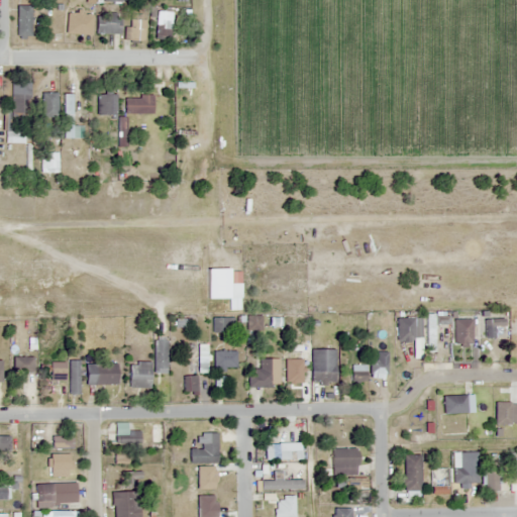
[(69,0),(70,21),(82,21),(82,0),(69,0)]
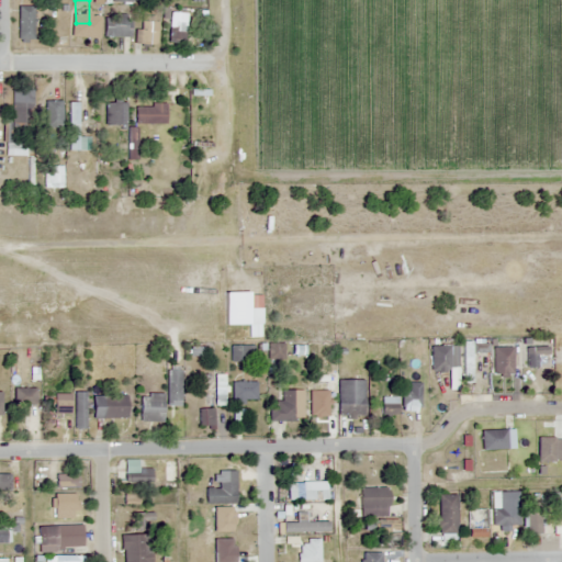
[(32,7),(17,7),(17,41),(32,41),(32,7)]
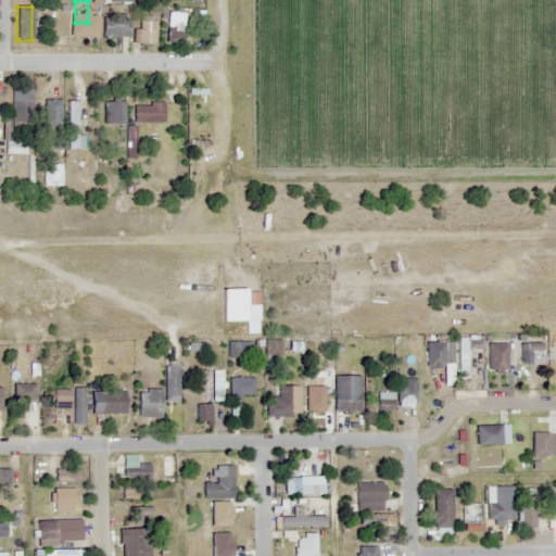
[(185,12),(167,12),(167,40),(185,40),(185,12)]
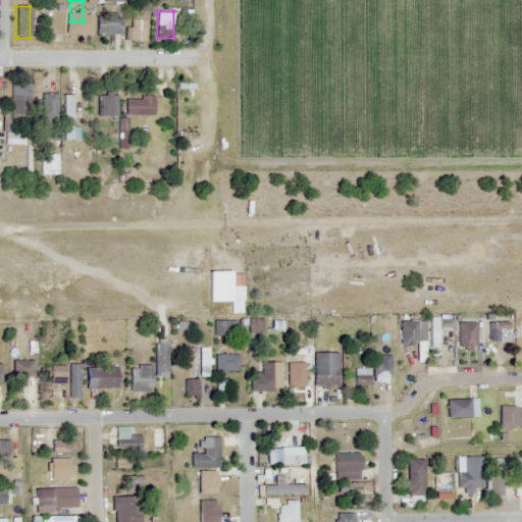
[(118,12),(96,12),(96,34),(118,34),(118,12)]
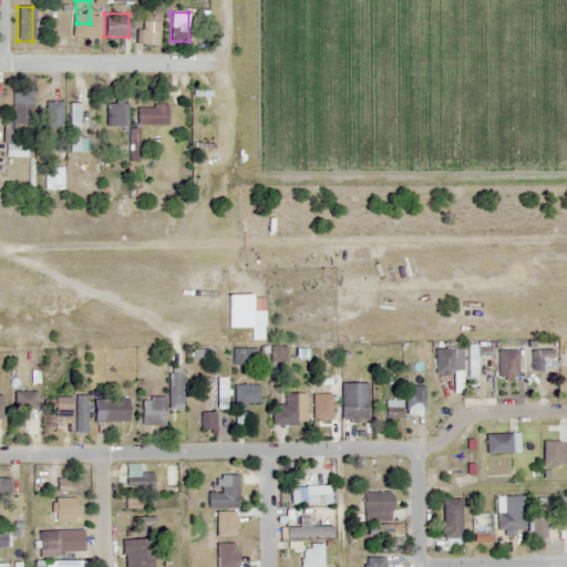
[(140,45),(158,45),(158,16),(140,16),(140,45)]
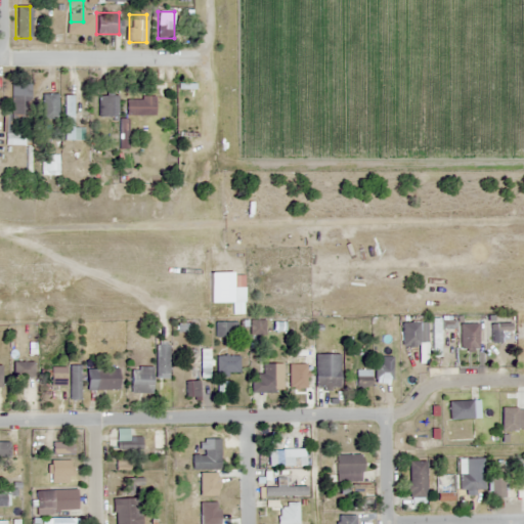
[(42,118),(54,118),(54,94),(42,94),(42,118)]
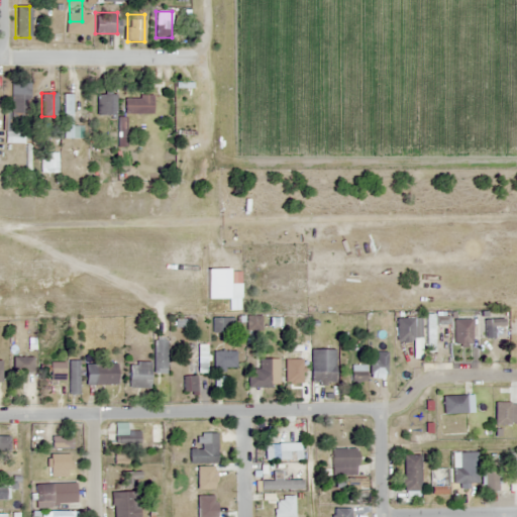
[(11,94),(11,118),(30,118),(30,94),(11,94)]
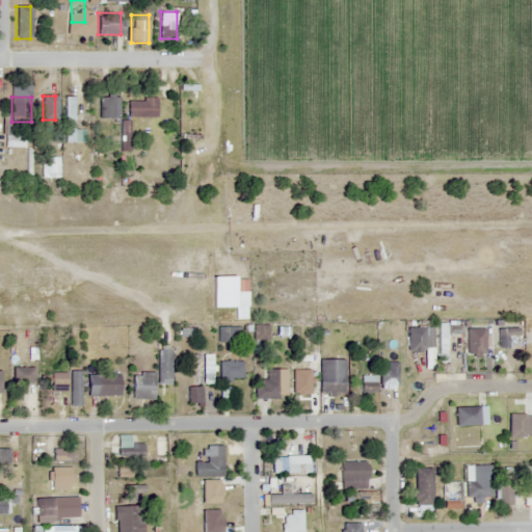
[(73,97),(63,97),(63,142),(73,142),(73,97)]
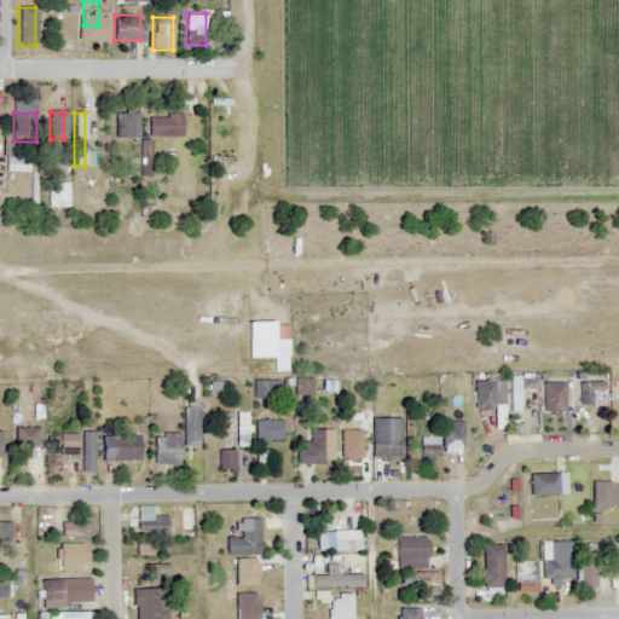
[(138,114),(114,114),(114,138),(138,138),(138,114)]
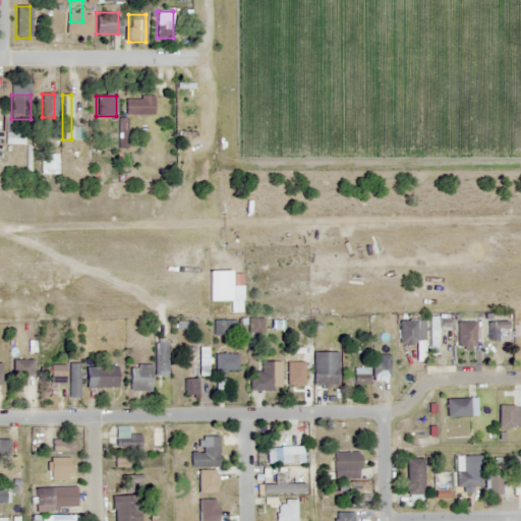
[(155,97),(124,97),(124,117),(155,117),(155,97)]
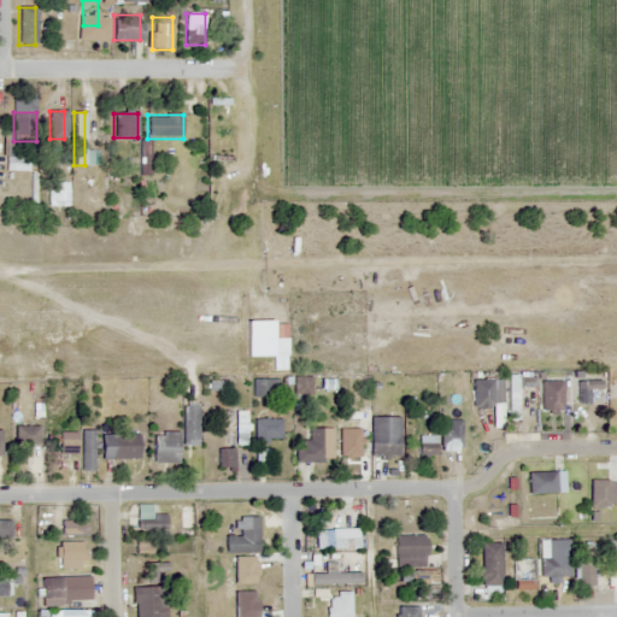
[(517,375),(507,375),(507,419),(517,419),(517,375)]
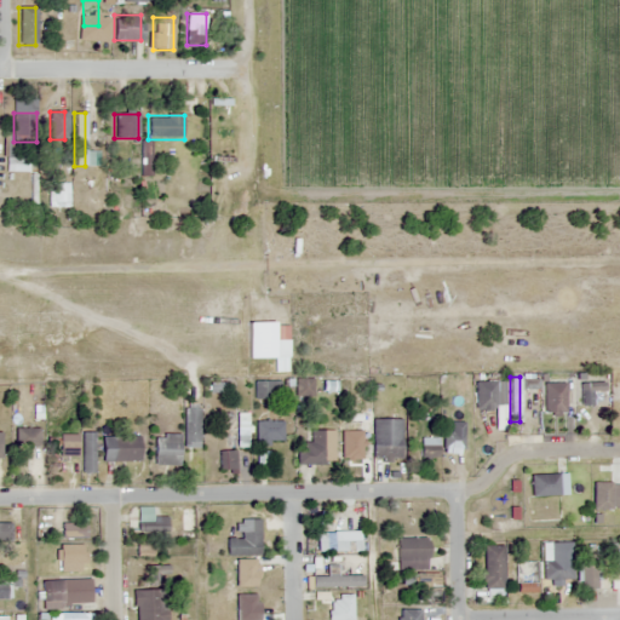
[(296,395),(311,395),(311,378),(296,378),(296,395)]
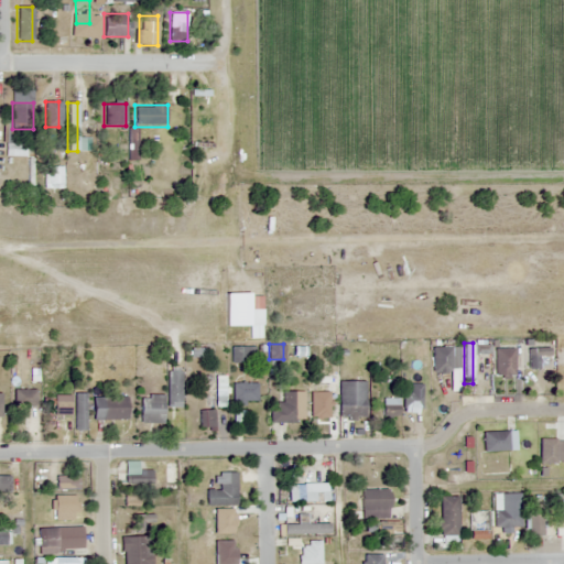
[(230,361),(255,361),(255,346),(230,346),(230,361)]
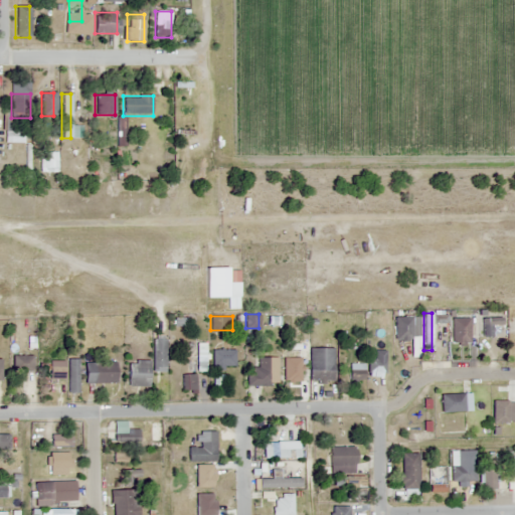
[(411,317),(393,317),(393,339),(411,339),(411,317)]
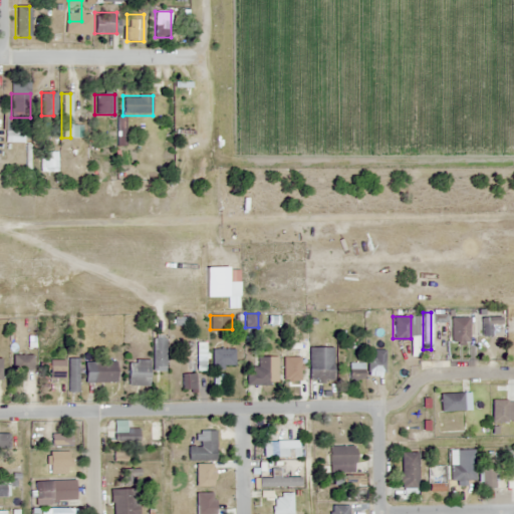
[(467,343),(467,316),(450,316),(450,343),(467,343)]
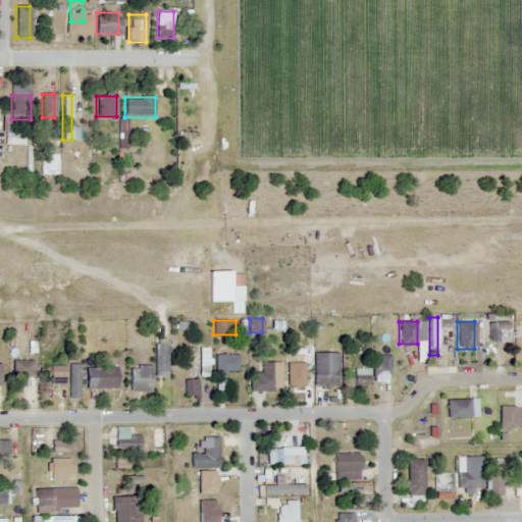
[(497,331),(508,331),(508,322),(487,322),(487,338),(497,338),(497,331)]
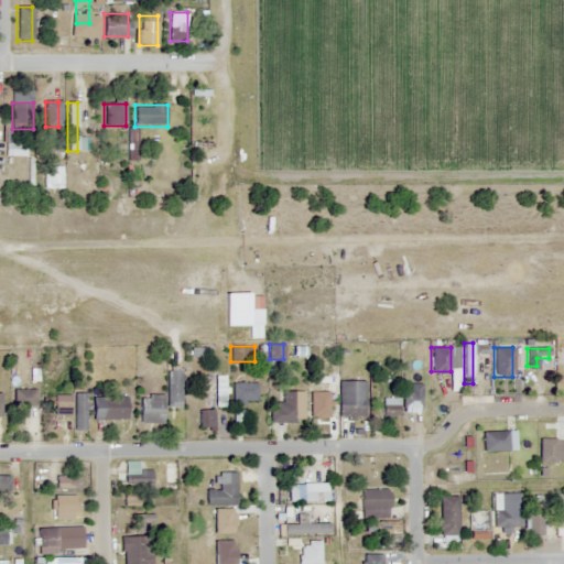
[(180,367),(166,367),(166,403),(180,403),(180,367)]
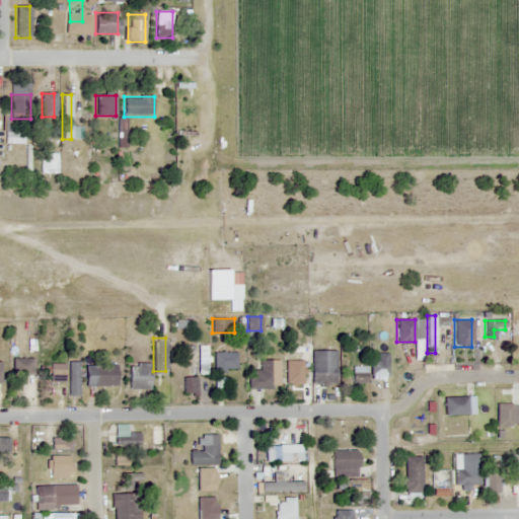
[(207,374),(207,346),(198,346),(198,374),(207,374)]
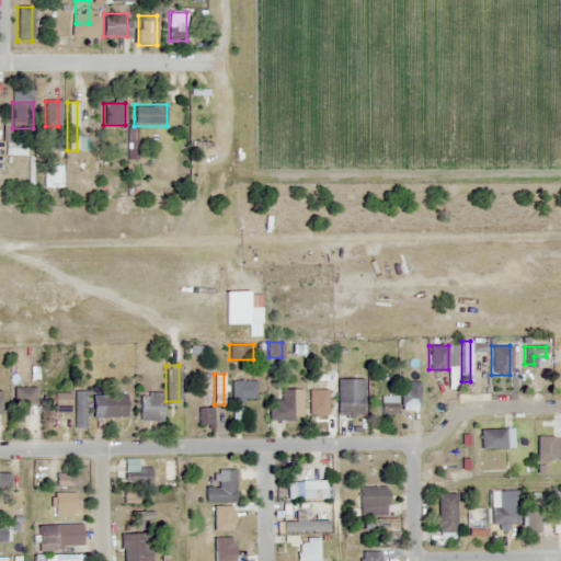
[(336,378),(336,415),(362,415),(362,378),(336,378)]
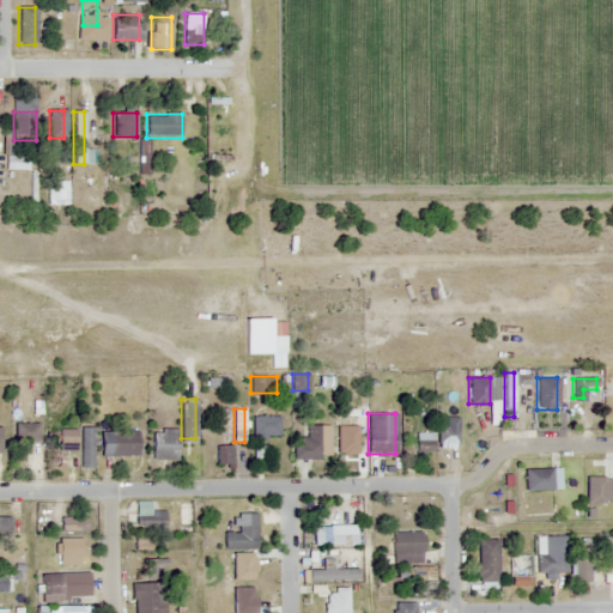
[(252,416),(252,436),(279,436),(279,416),(252,416)]
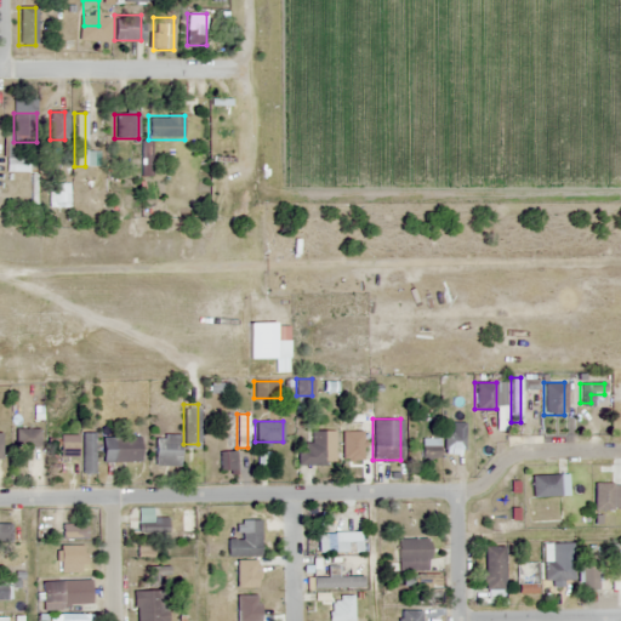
[(462,453),(462,422),(450,422),(450,433),(444,433),(444,453),(462,453)]
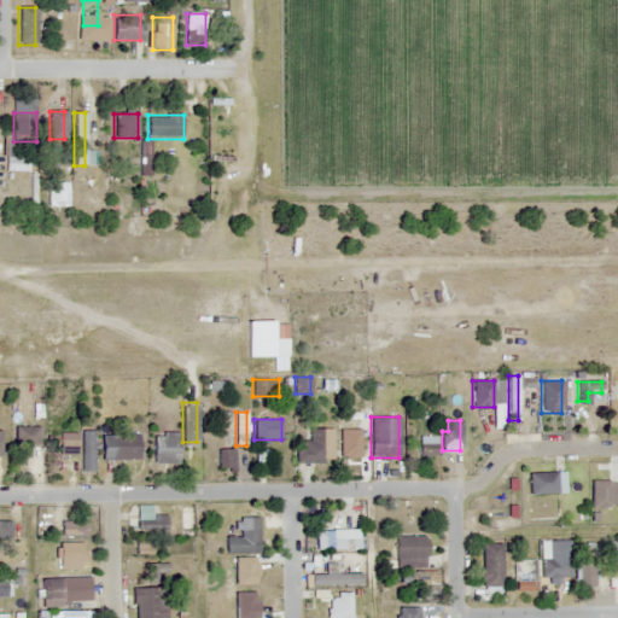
[(15,444),(38,444),(38,426),(15,426),(15,444)]
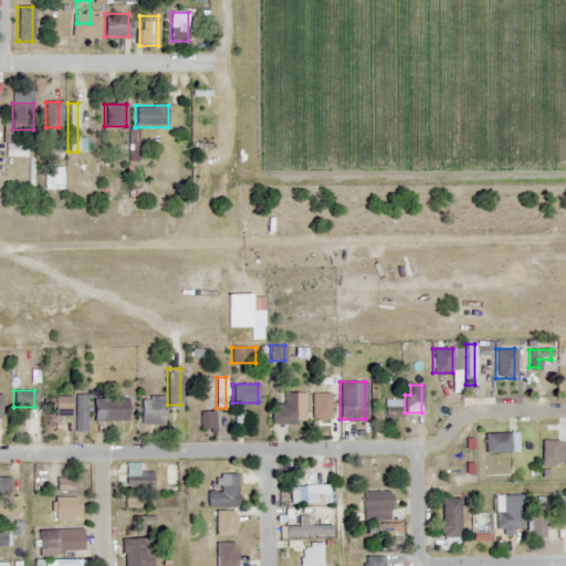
[(316,406),(311,406),(311,423),(328,423),(328,391),(316,391),(316,406)]
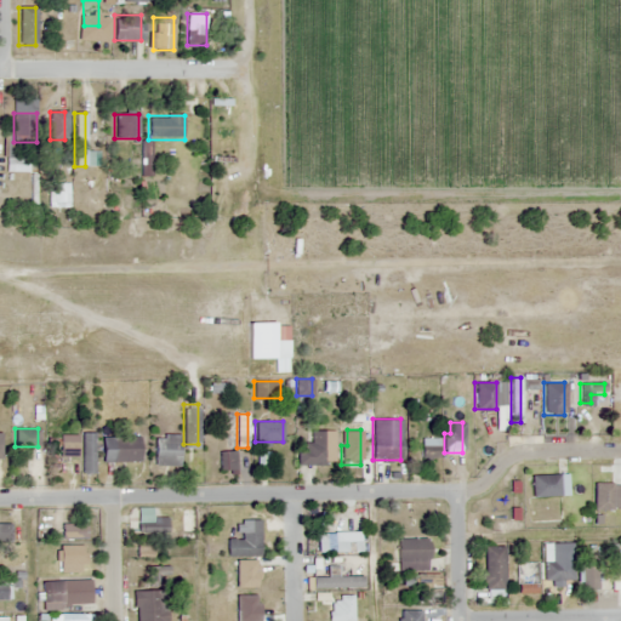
[(334,431),(311,431),(311,444),(296,444),(296,465),(334,465),(334,431)]
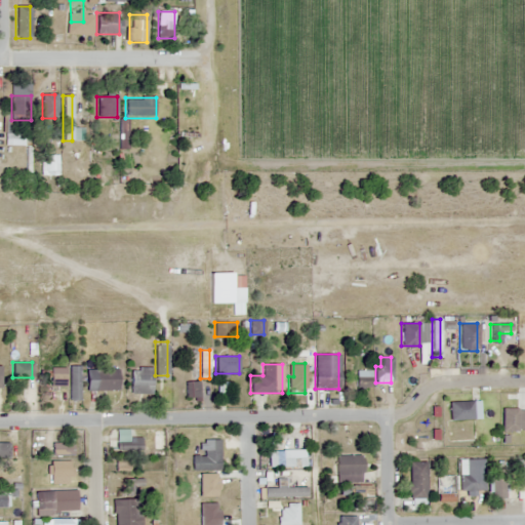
[(79,399),(79,366),(68,366),(68,399),(79,399)]
